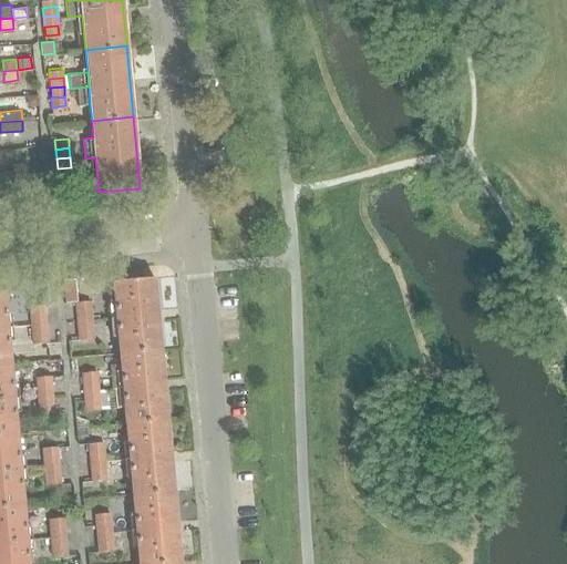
[(11,161),(12,174),(28,172),(43,171),(42,160),(27,161),(27,160),(11,161)]
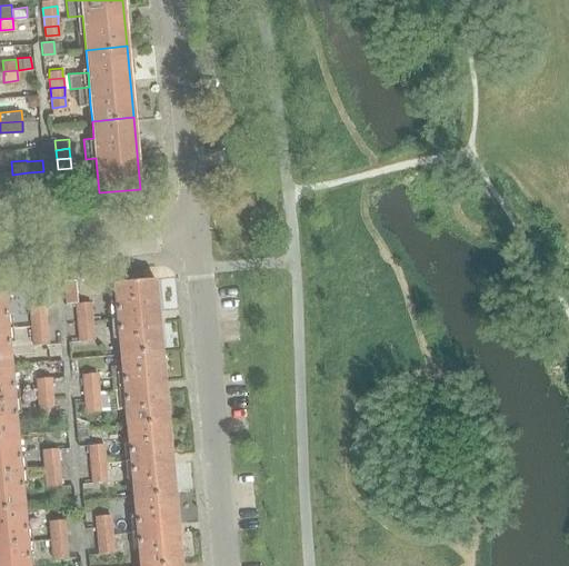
[(71,168),(58,169),(58,178),(59,179),(72,177),(71,168)]
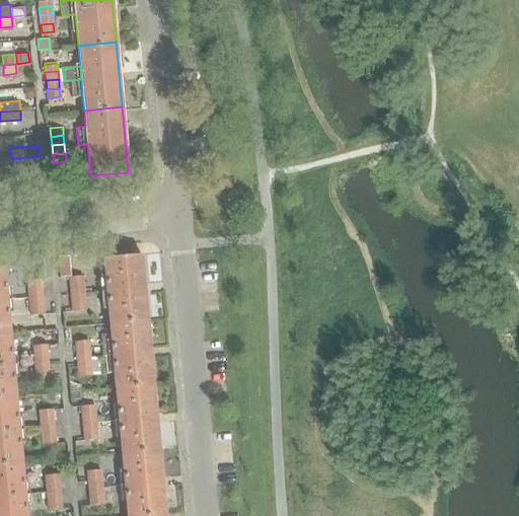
[(25,157),(11,159),(12,169),(21,168),(26,167),(25,157)]
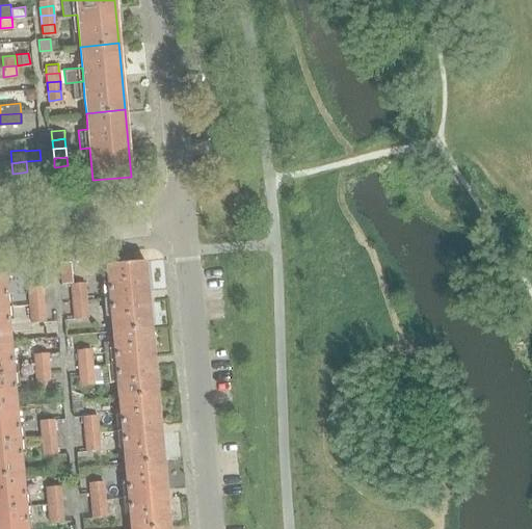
[(55,167),(49,168),(50,180),(52,180),(69,179),(68,165),(55,167)]
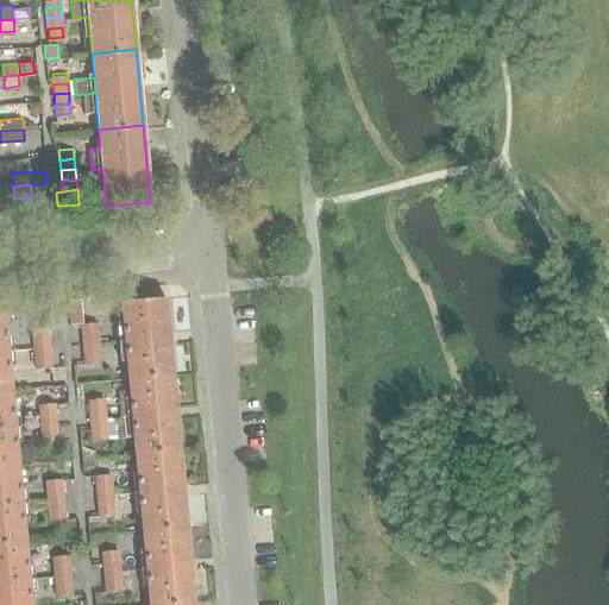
[(127,377),(173,372),(164,296),(120,300),(127,377)]
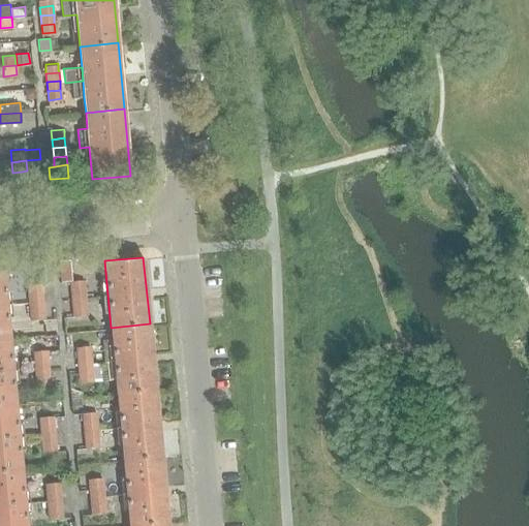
[(58,259),(60,281),(72,280),(71,258),(58,259)]
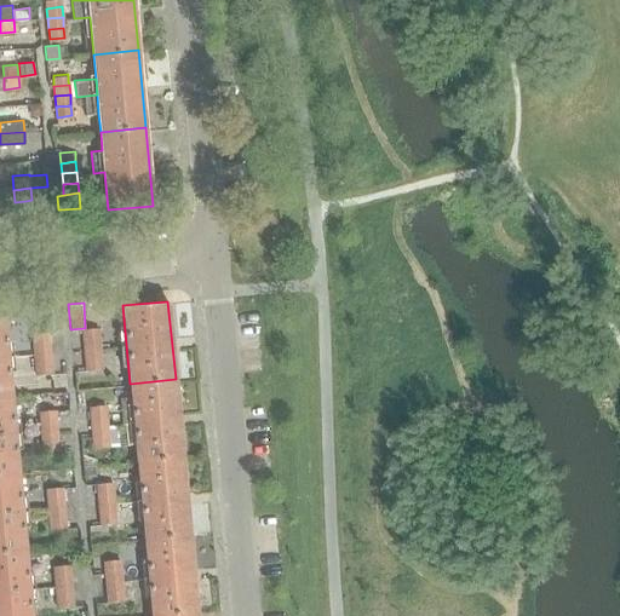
[(58,304),(44,306),(46,330),(61,329),(58,304)]
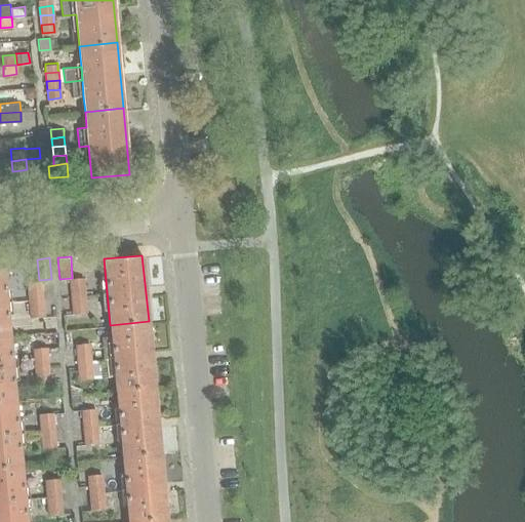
[(0,334),(9,334),(3,268),(0,268),(0,334)]
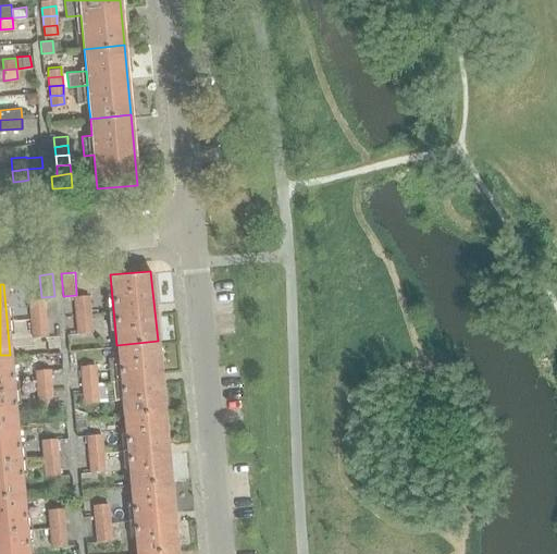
[(88,295),(74,296),(75,305),(89,304),(88,295)]
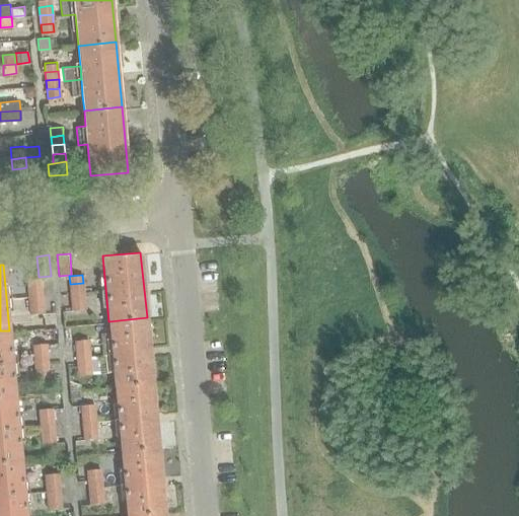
[(27,279),(28,288),(41,287),(41,278),(27,279)]
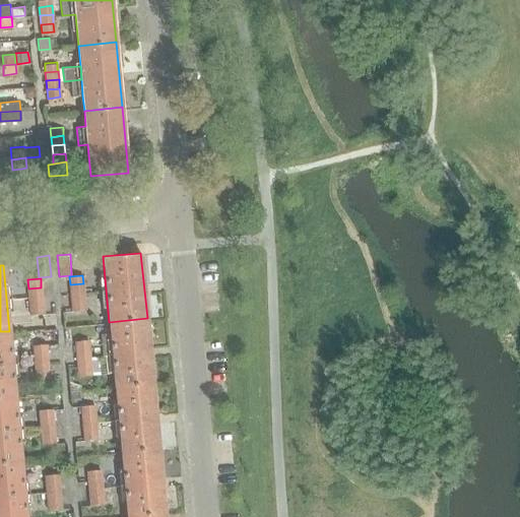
[(83,283),(70,284),(71,294),(83,293),(83,283)]
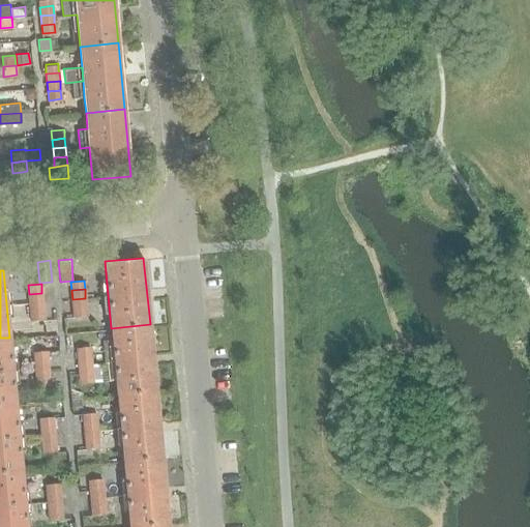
[(41,293),(29,294),(29,302),(42,301),(41,293)]
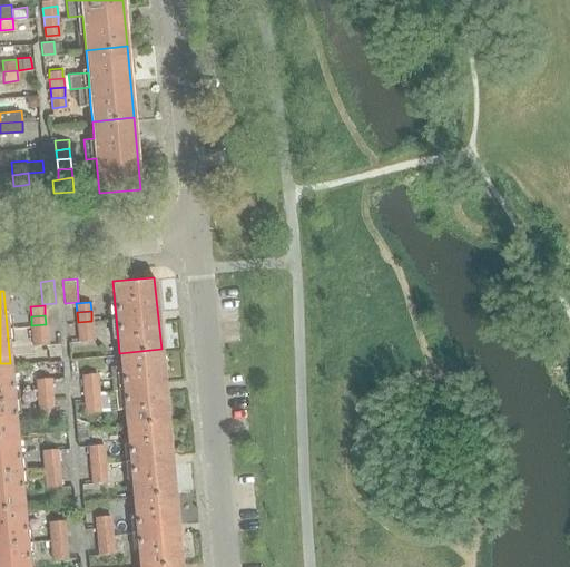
[(91,321),(78,322),(78,331),(92,330),(91,321)]
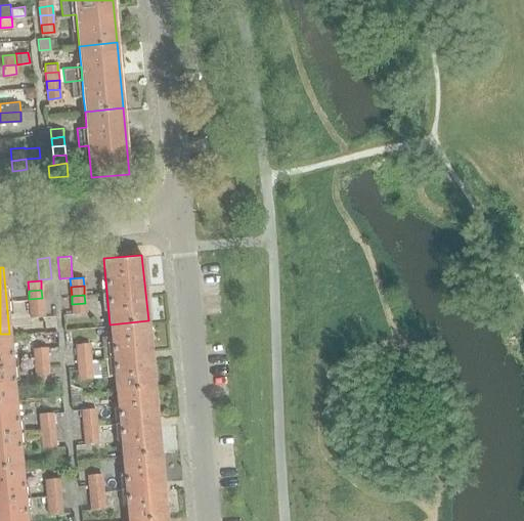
[(42,298),(29,299),(30,308),(43,307),(42,298)]
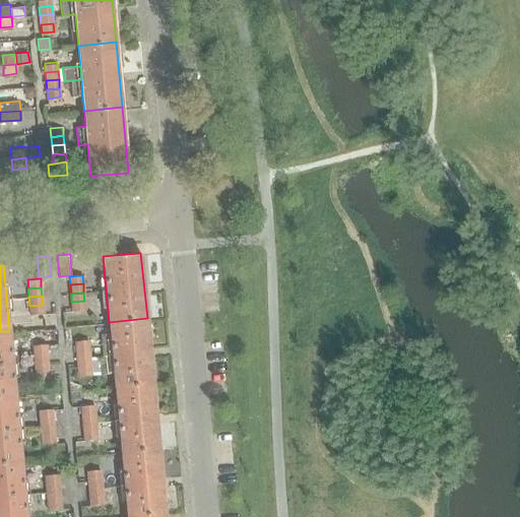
[(84,301),(71,302),(72,311),(85,310),(84,301)]
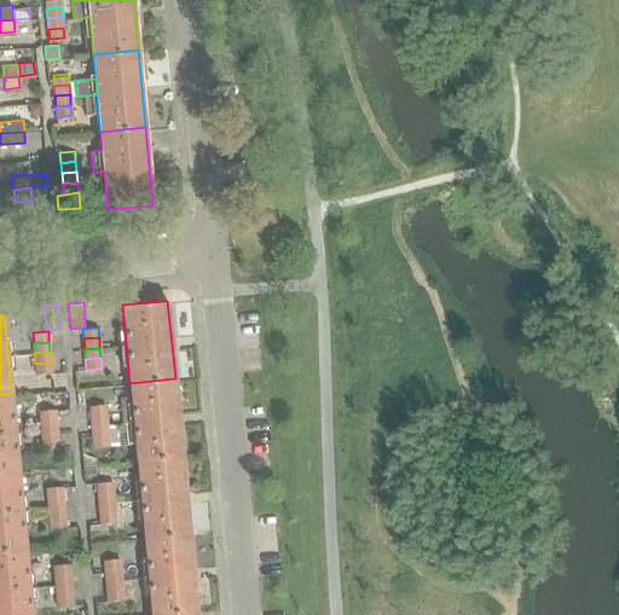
[(51,363),(35,364),(36,373),(52,372),(51,363)]
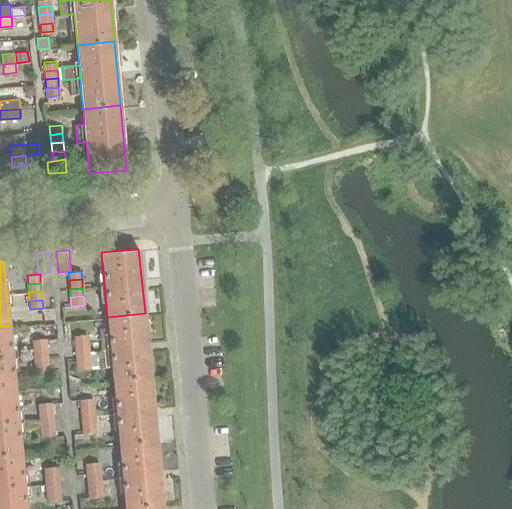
[(145,313),(107,317),(108,327),(100,327),(102,350),(110,349),(113,380),(151,377),(145,313)]
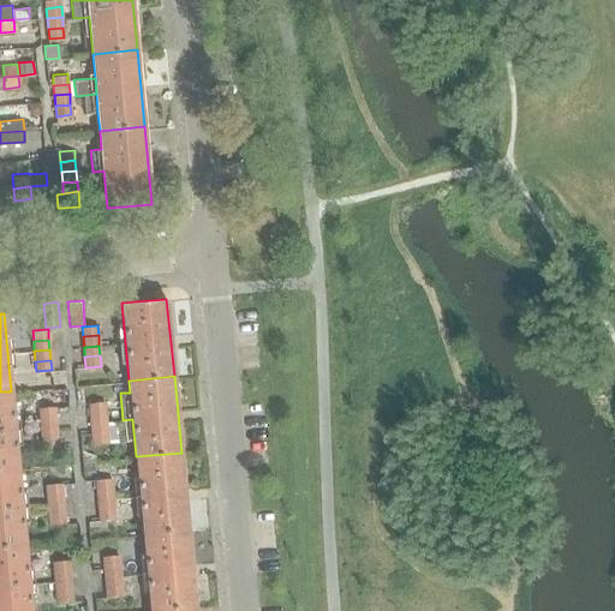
[(0,469),(18,468),(11,391),(0,391),(0,469)]
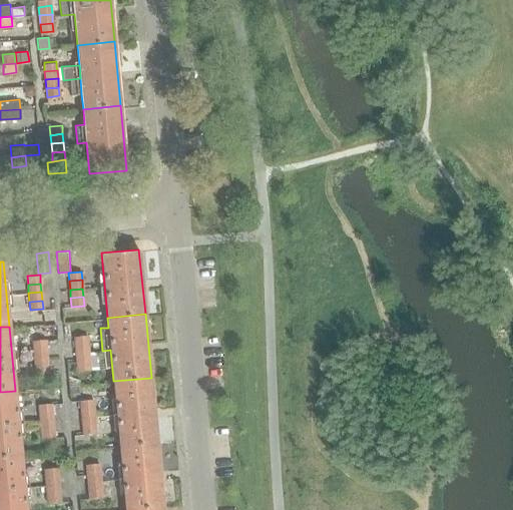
[(74,337),(75,346),(88,344),(87,336),(74,337)]
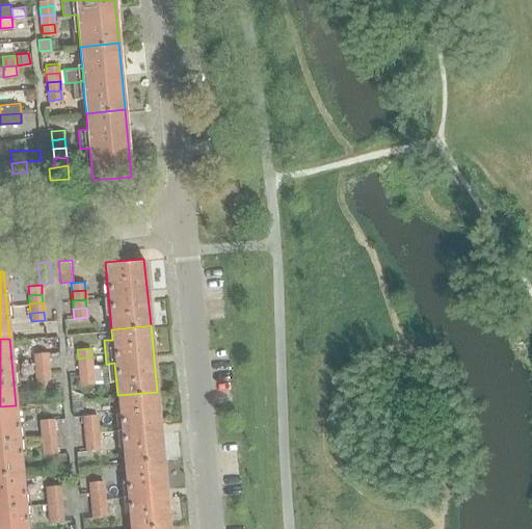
[(34,353),(34,362),(49,361),(48,352),(34,353)]
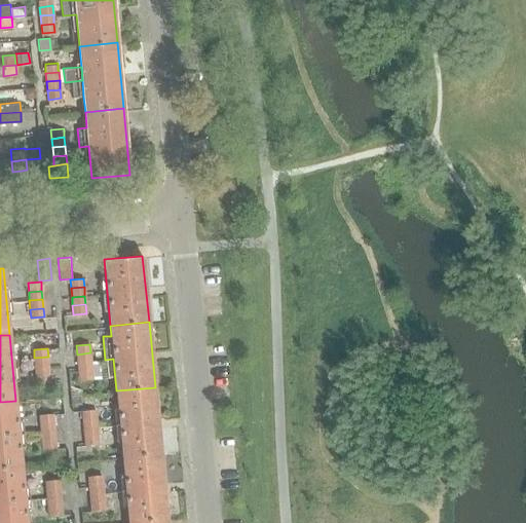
[(90,352),(77,355),(78,363),(90,362),(90,352)]
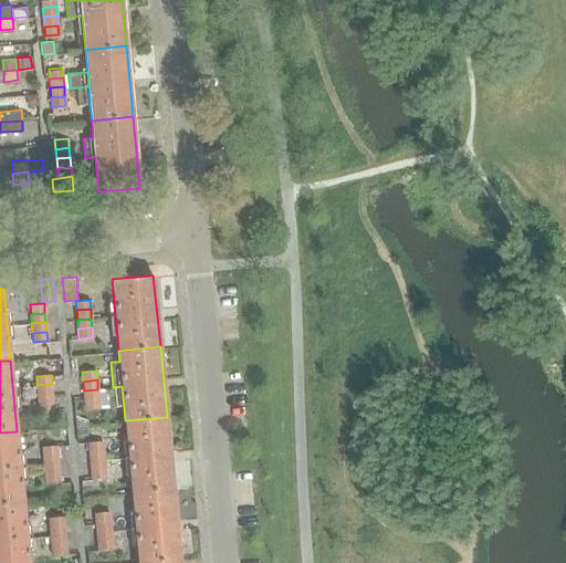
[(52,384),(37,385),(38,395),(52,394),(52,384)]
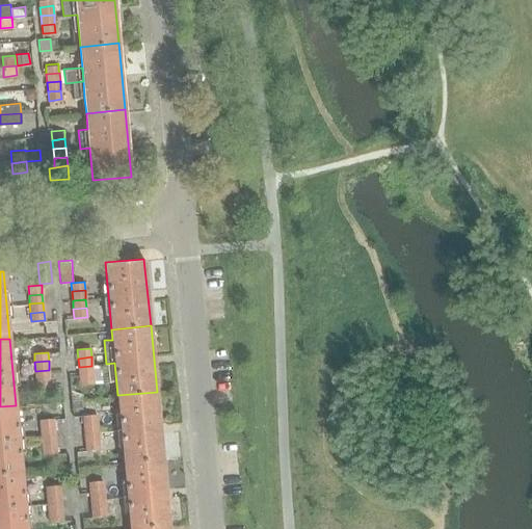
[(91,366),(79,367),(80,376),(92,375),(91,366)]
